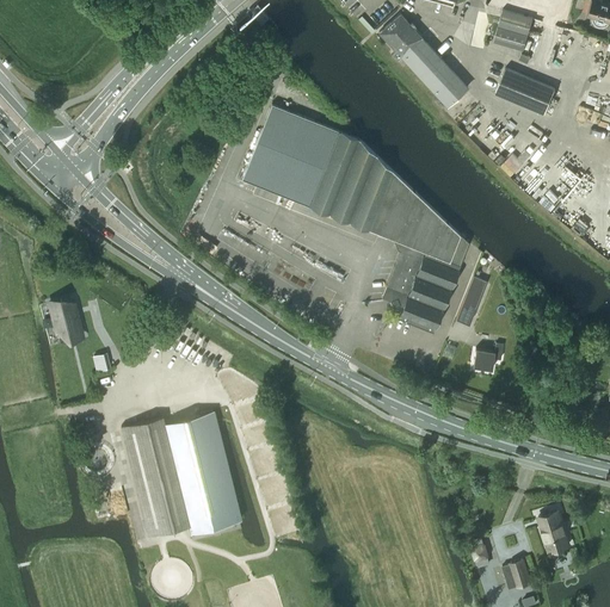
[(592,0),(589,17),(593,18),(593,19),(593,20),(593,22),(593,23),(593,24),(595,25),(596,28),(597,28),(597,29),(599,29),(601,30),(602,30),(603,30),(604,30),(605,29),(607,29),(608,28),(609,28),(609,5),(593,0),(592,0)]
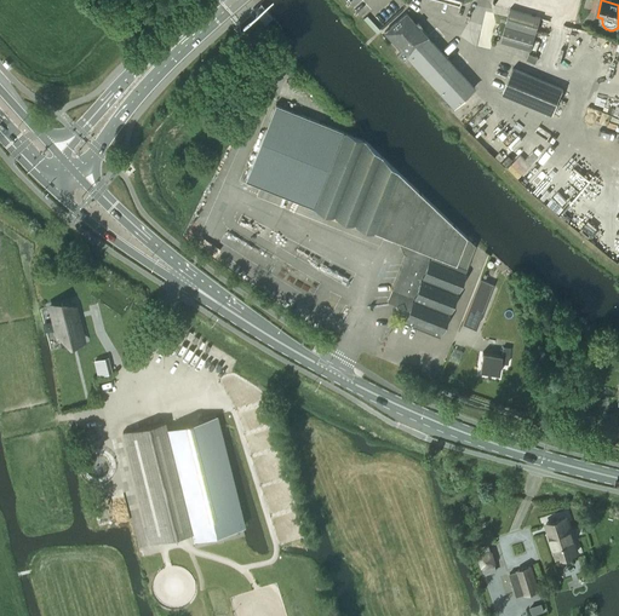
[(503,45),(532,53),(542,21),(513,12),(503,45)]
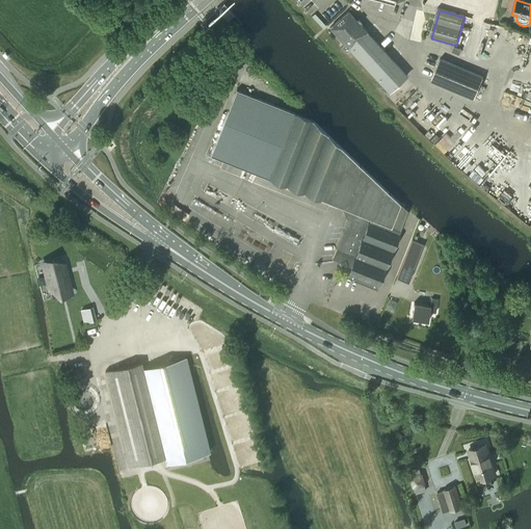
[(342,50),(346,56),(350,52),(390,95),(407,78),(349,14),(330,30),(345,47),(342,50)]
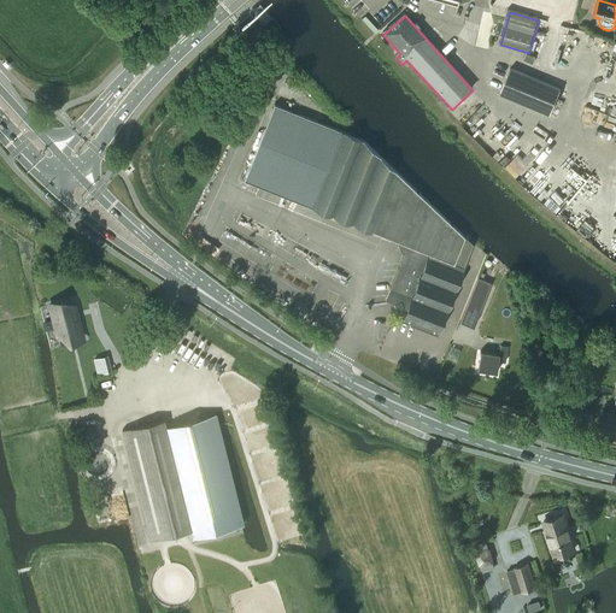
[(500,95),(551,117),(562,93),(511,71),(500,95)]
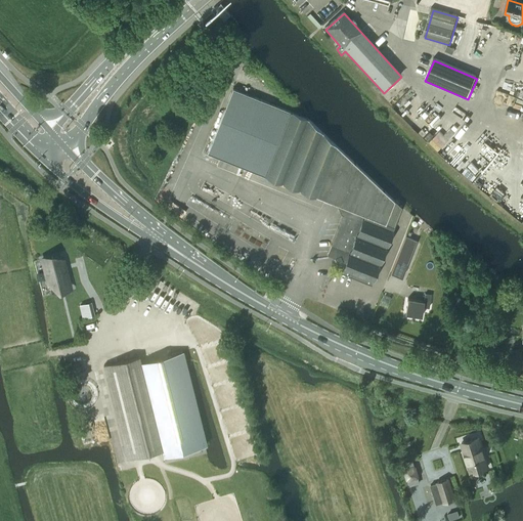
[(309,121),(291,114),(232,90),(206,155),(265,178),(340,208),(339,210),(342,217),(344,218),(328,258),(336,261),(338,266),(343,264),(347,265),(343,275),(355,280),(367,286),(372,288),(395,229),(402,210),(309,121)]
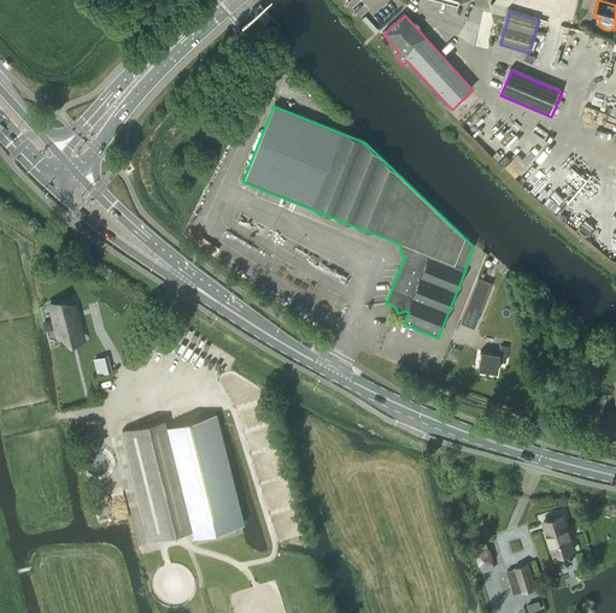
[(479,281),(461,324),(474,329),(492,287),(479,281)]
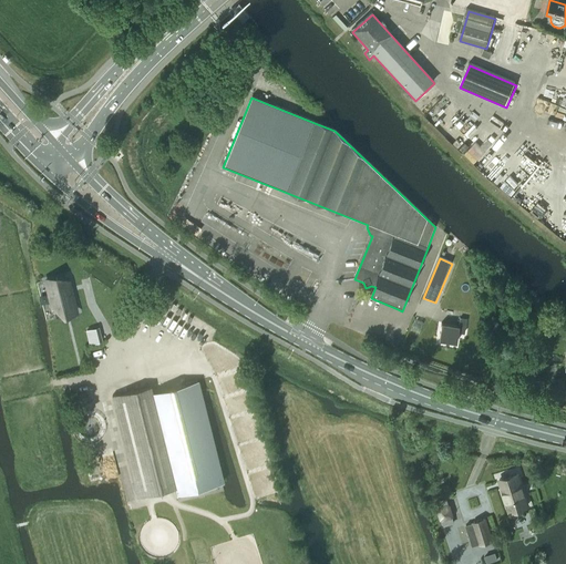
[(58,280),(47,284),(53,310),(61,317),(69,315),(76,313),(70,284),(58,280)]
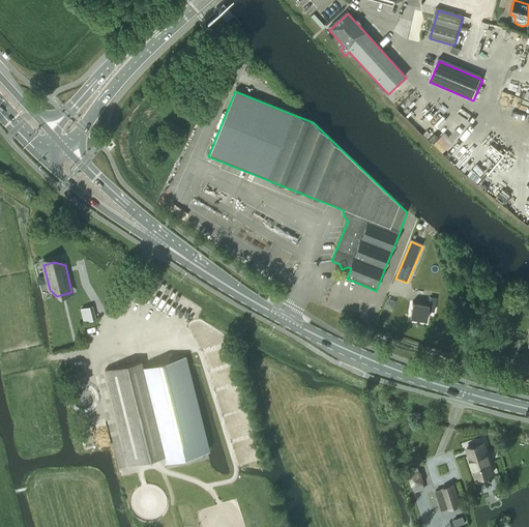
[(440,273),(442,285),(453,283),(451,271),(440,273)]
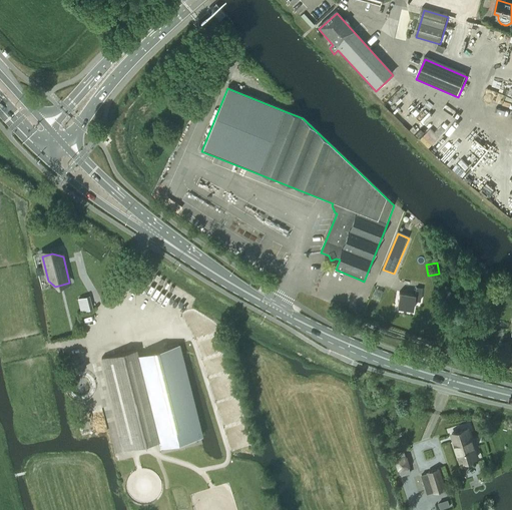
[(417,291),(416,297),(400,295),(398,310),(413,312),(415,303),(421,304),(423,292),(417,291)]
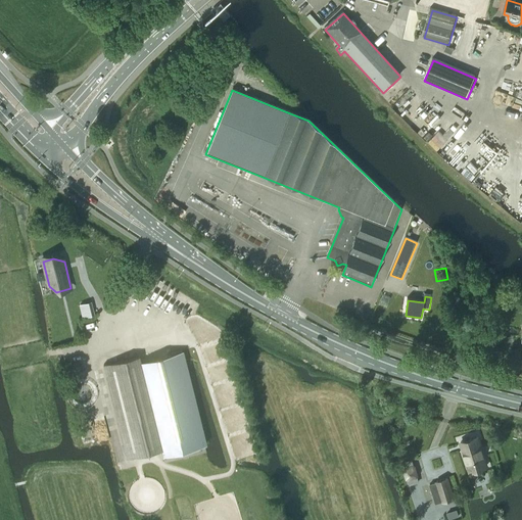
[(164,458),(198,450),(206,447),(183,353),(142,364),(140,359),(104,367),(128,461),(162,452),(164,458)]
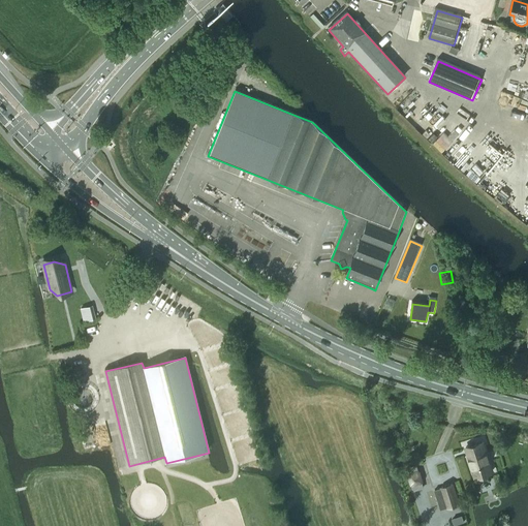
[(476,480),(493,474),(484,444),(467,450),(476,480)]
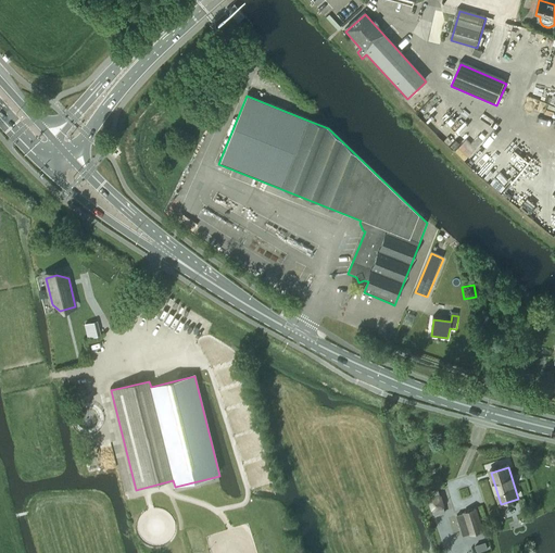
[(441,495),(428,501),(432,514),(446,510),(441,495)]
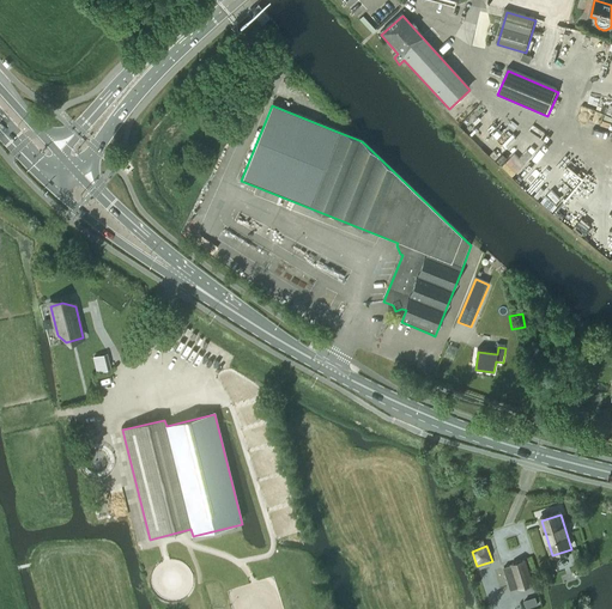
[(521,590),(532,586),(525,564),(514,567),(521,590)]
